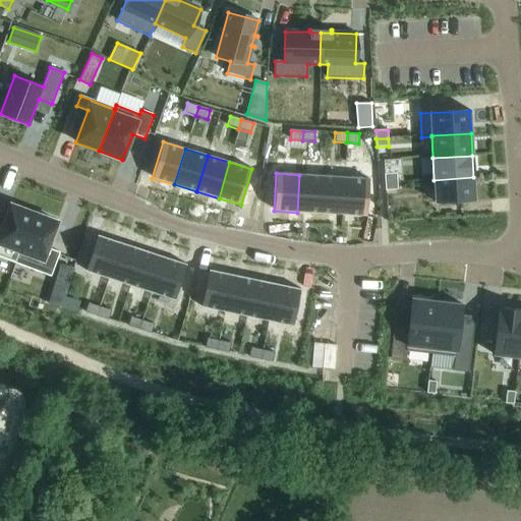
[(384,174),(385,182),(397,182),(396,173),(384,174)]
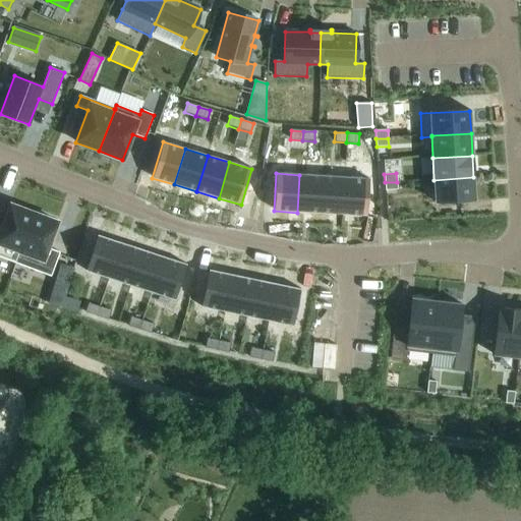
[(299,175),(297,213),(320,214),(323,176),(299,175)]
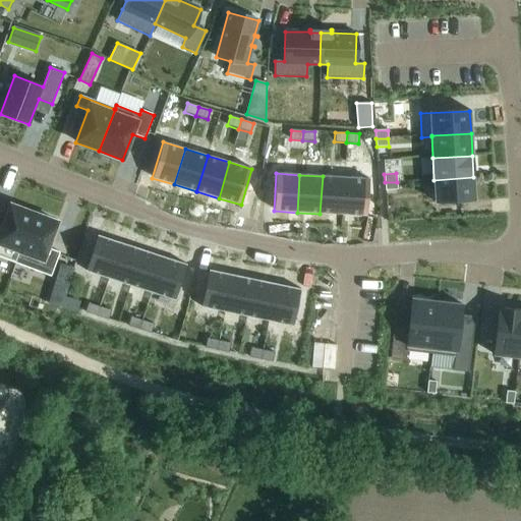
[(323,176),(320,214),(343,215),(346,177),(323,176)]
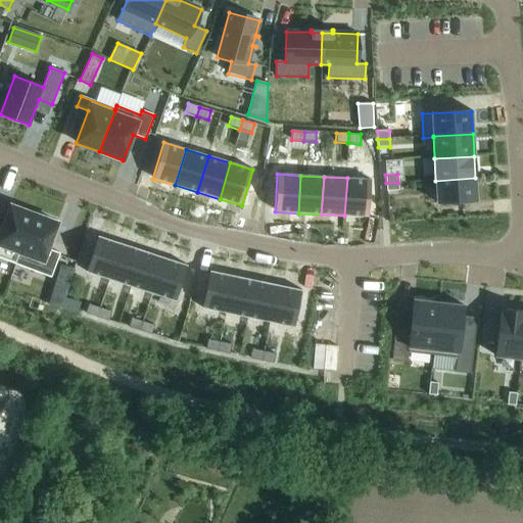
[(347,178),(344,216),(368,218),(370,180),(347,178)]
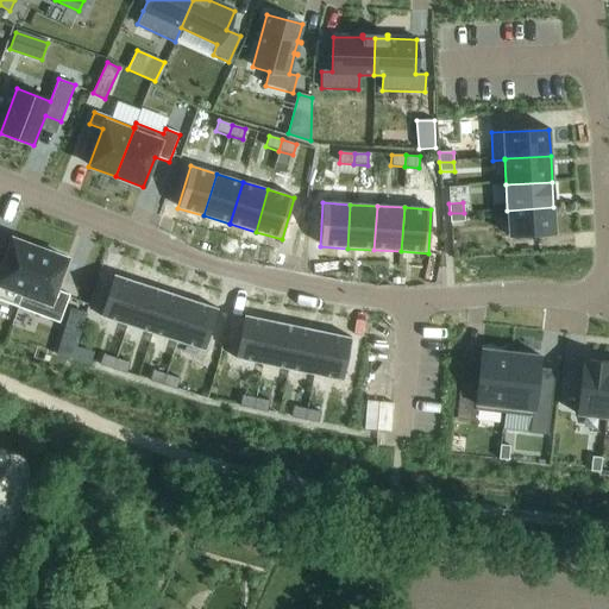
[(553,207),(507,211),(508,237),(554,234),(553,207)]
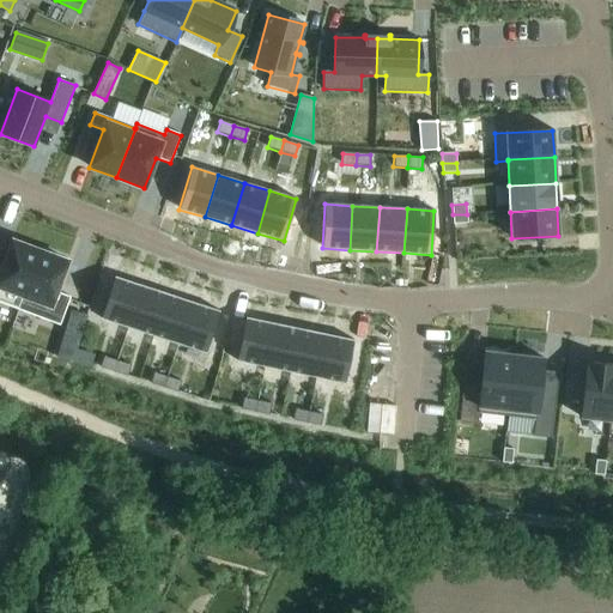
[(453,214),(453,224),(467,224),(467,214),(453,214)]
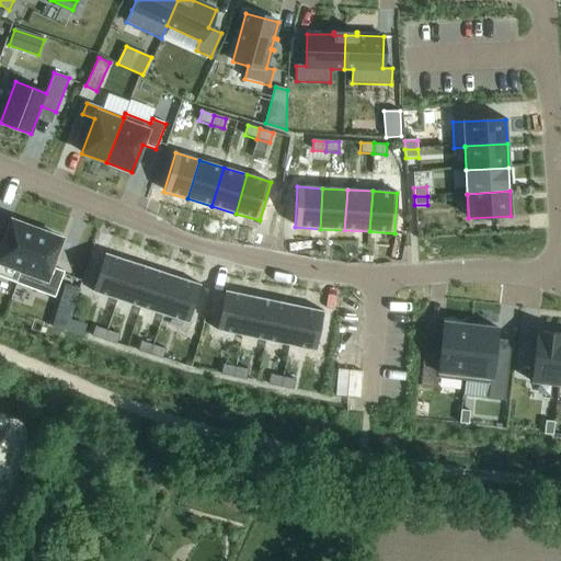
[(0,277),(16,284),(36,230),(11,220),(1,249),(0,248),(0,277)]
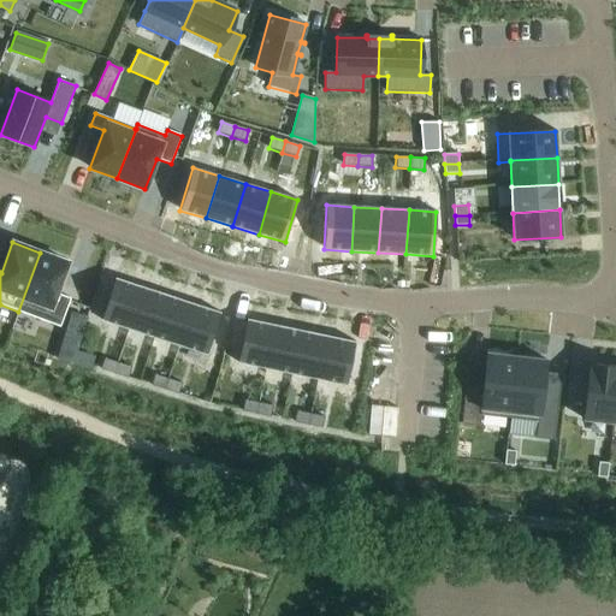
[(67,262),(40,253),(18,312),(60,327),(70,298),(57,294),(67,262)]
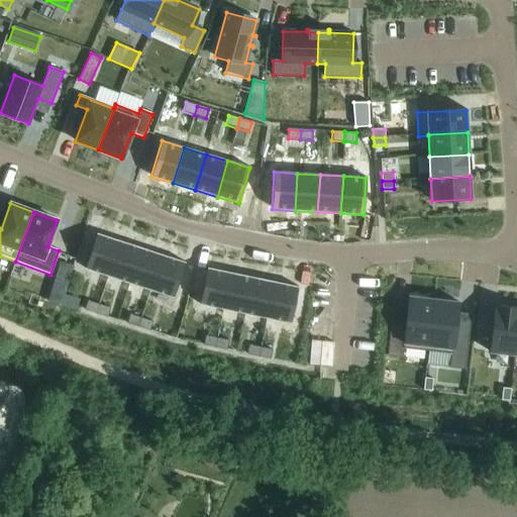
[(154,246),(163,236),(150,227),(142,237),(154,246)]
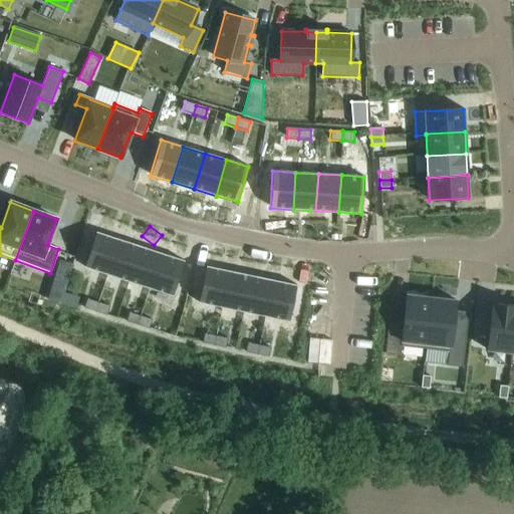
[(96,232),(84,268),(106,275),(118,240),(96,232)]
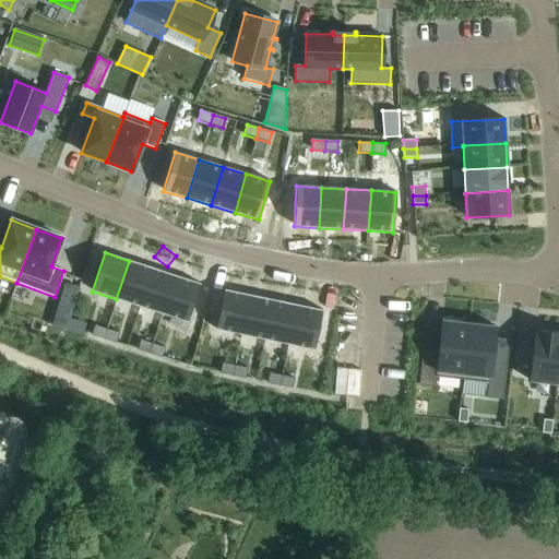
[(129,261),(116,299),(140,307),(152,269),(129,261)]
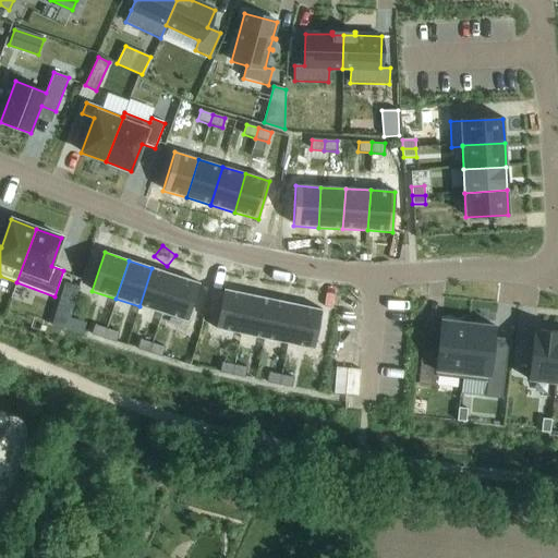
[(152,268),(140,306),(162,314),(176,276),(152,268)]
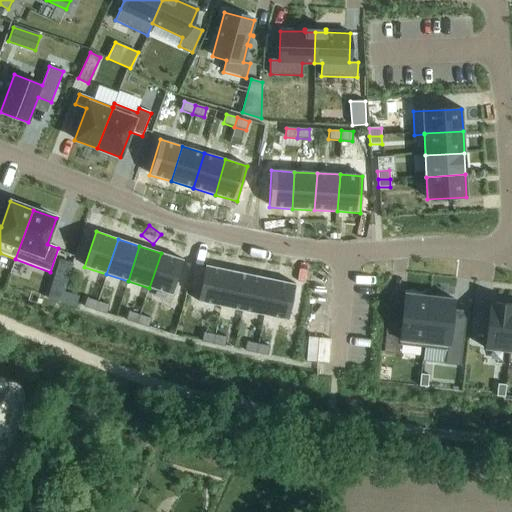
[(161,253),(149,288),(171,295),(182,260),(161,253)]
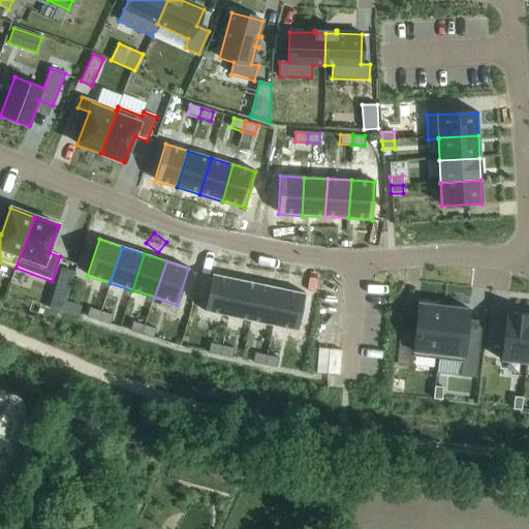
[(61,269),(55,289),(68,293),(75,273),(61,269)]
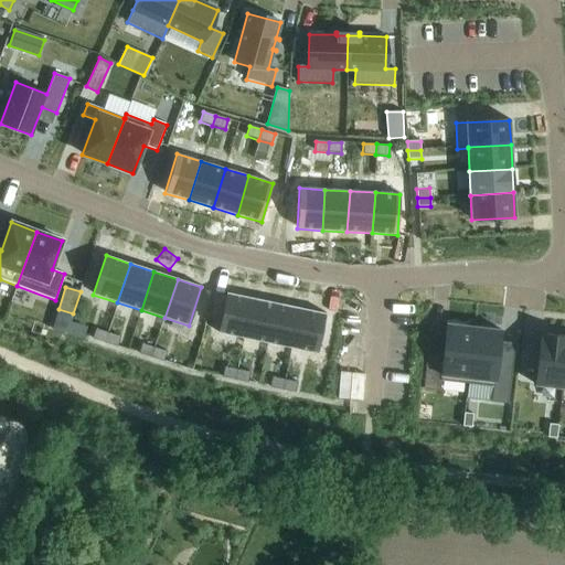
[(226,294),(219,333),(243,338),(252,298),(226,294)]
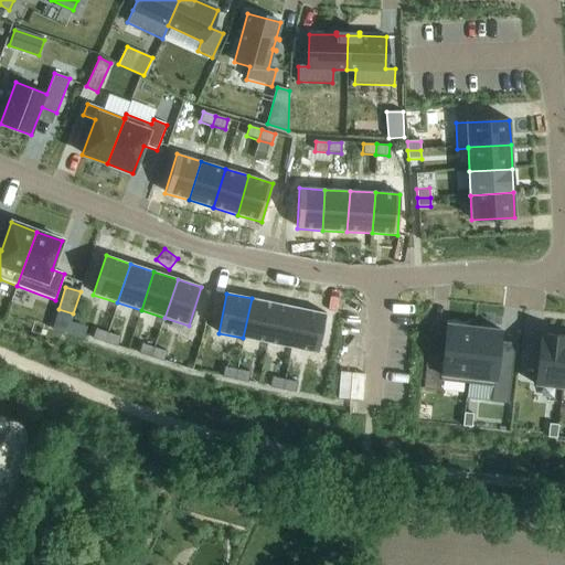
[(252,298),(243,338),(267,343),(276,304),(252,298)]
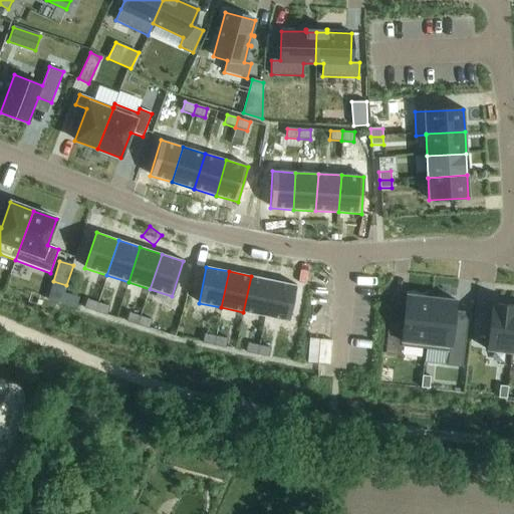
[(251,276),(243,312),(266,317),(273,281),(251,276)]
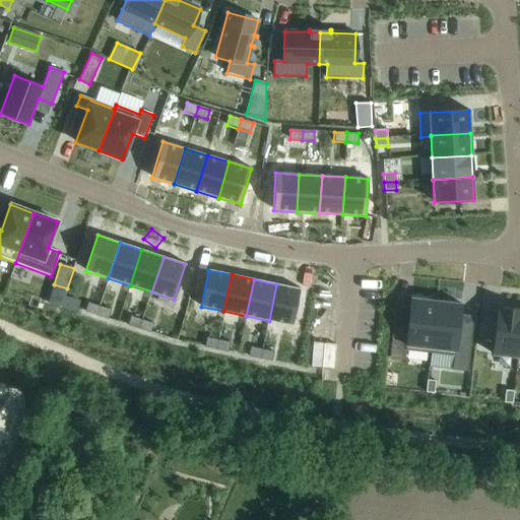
[(276,284),(269,321),(291,326),(300,288),(276,284)]
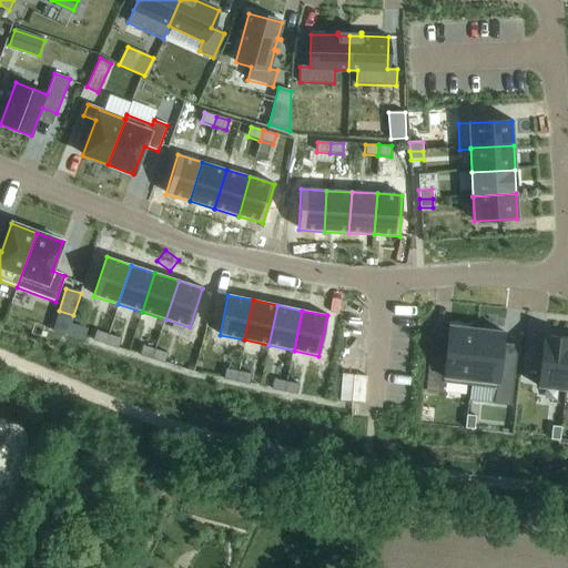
[(429,358),(426,391),(443,393),(444,383),(469,386),(476,330),(448,326),(445,359),(429,358)]
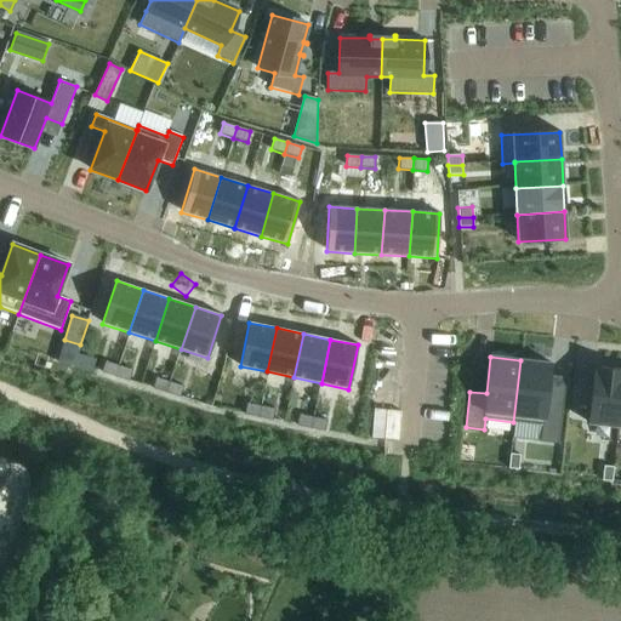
[(520,360),(513,422),(541,425),(539,442),(558,444),(563,406),(546,404),(551,364),(520,360)]
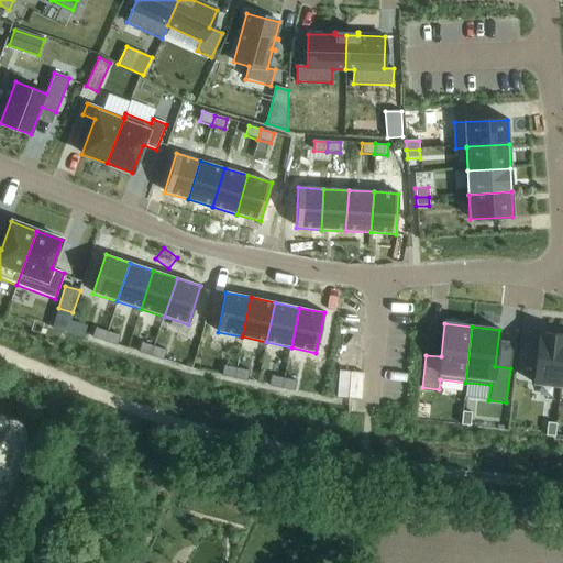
[(96,328),(91,338),(105,342),(108,332),(96,328)]
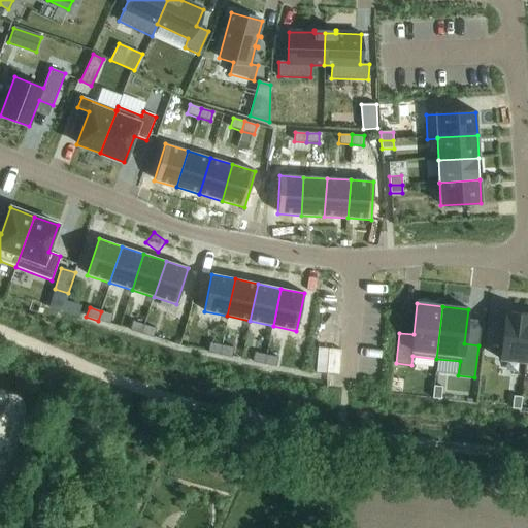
[(101,311),(98,321),(109,325),(112,316),(101,311)]
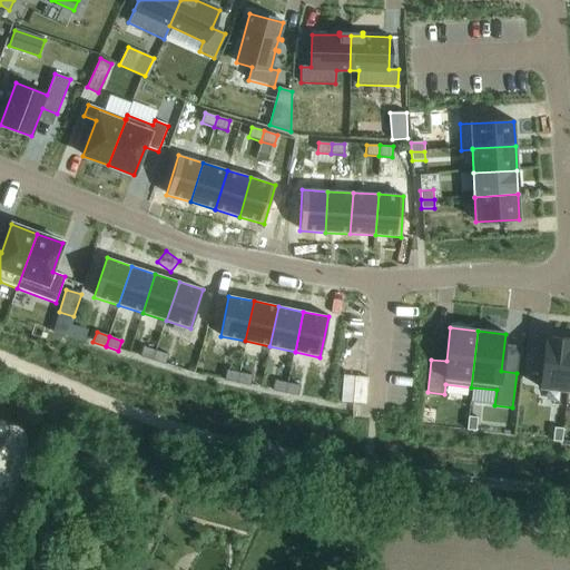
[(569,340),(546,337),(539,389),(566,392),(567,392),(569,365),(569,340)]
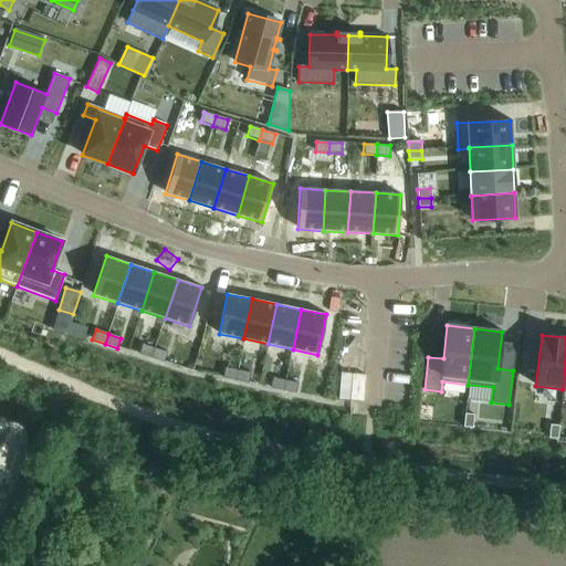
[(142,344),(138,355),(152,358),(155,348),(142,344)]
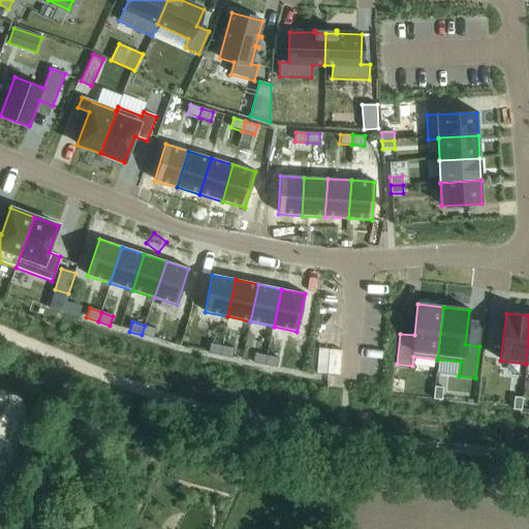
[(145,325),(142,335),(153,339),(156,330),(145,325)]
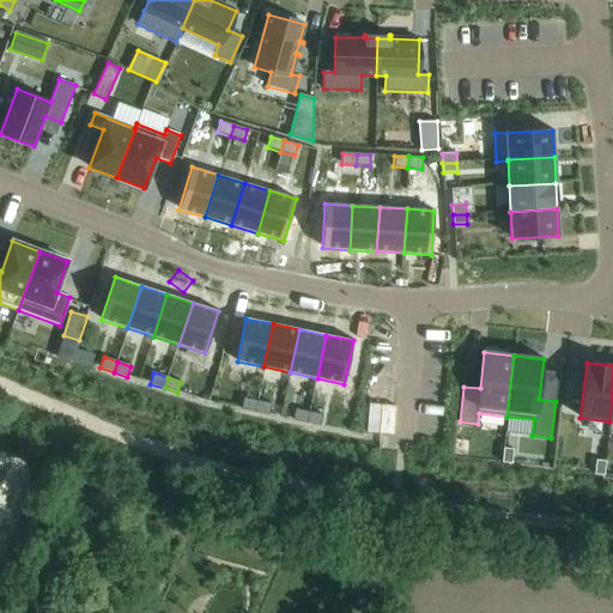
[(243,398),(241,410),(255,412),(258,401),(243,398)]
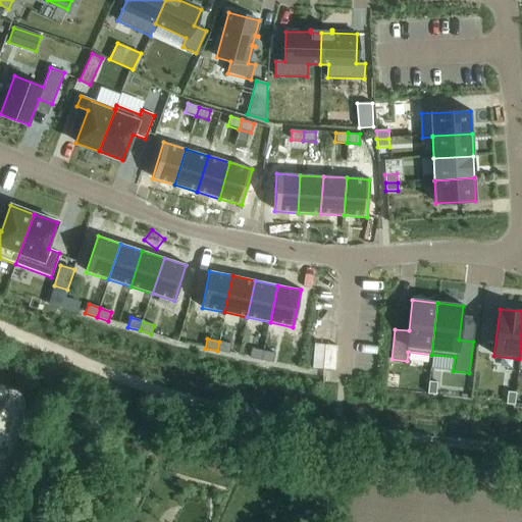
[(219,342),(217,351),(228,354),(230,345),(219,342)]
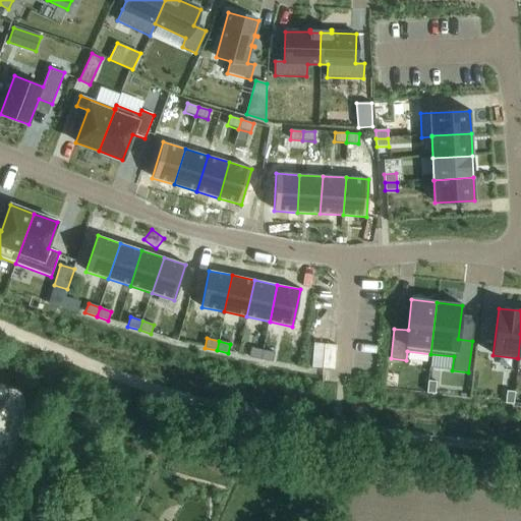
[(250,348),(248,357),(261,360),(263,350),(250,348)]
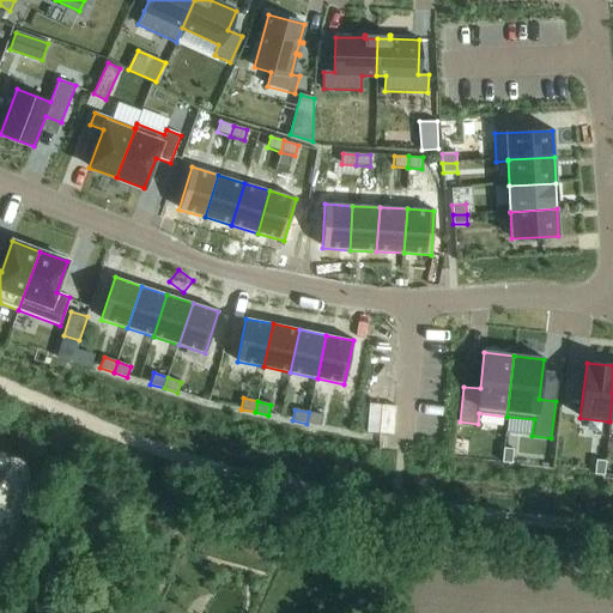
[(309,412),(307,424),(320,426),(322,416),(309,412)]
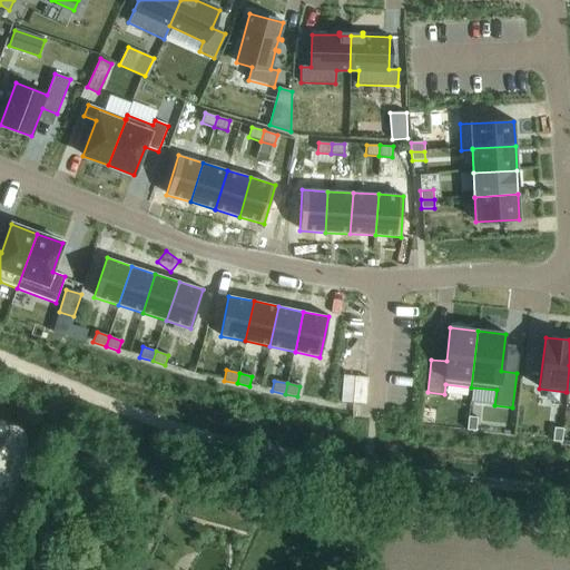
[(468,416),(467,430),(475,432),(477,419),(468,416)]
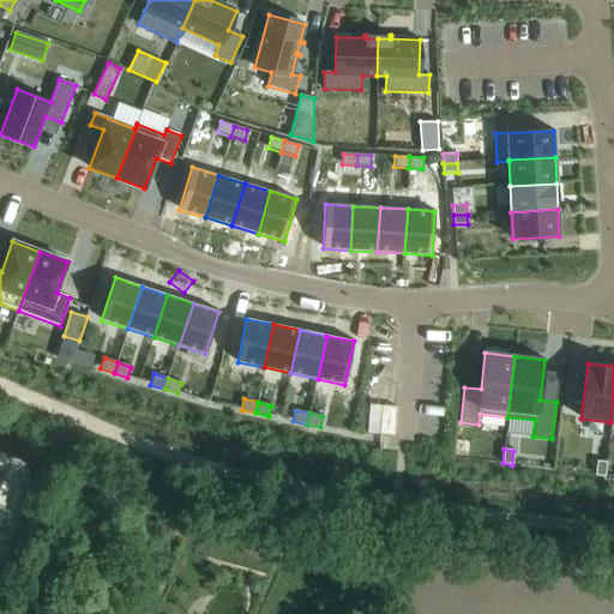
[(597,461),(595,475),(605,477),(607,463),(597,461)]
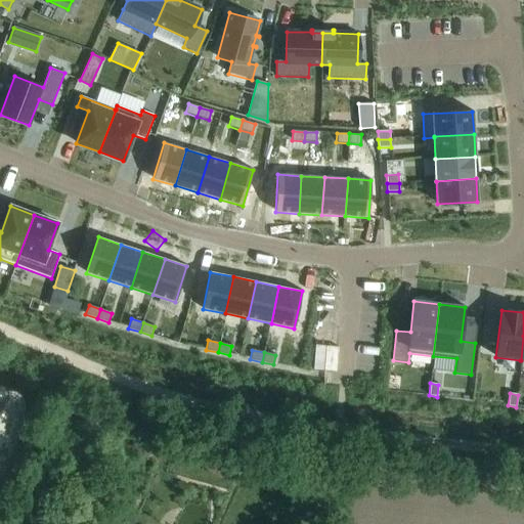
[(176,433),(174,442),(195,447),(198,438),(176,433)]
